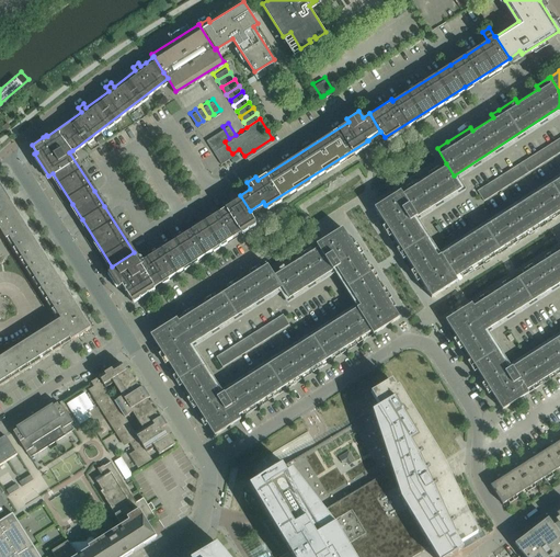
[(229,138),(223,126),(217,131),(224,141),(225,141),(229,138)]
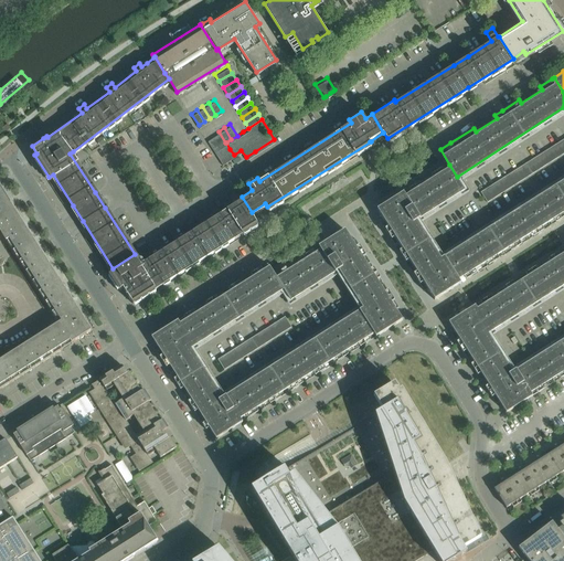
[(225,143),(219,131),(212,135),(220,147),(225,143)]
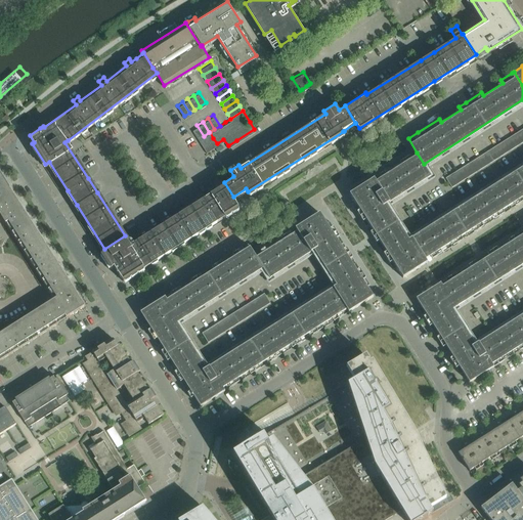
[(450,184),(522,137),(522,124),(444,175),(450,184)]
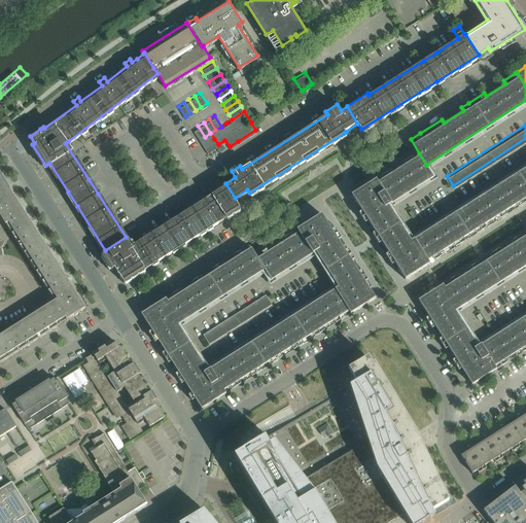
[(205,137),(198,126),(193,129),(200,140),(205,137)]
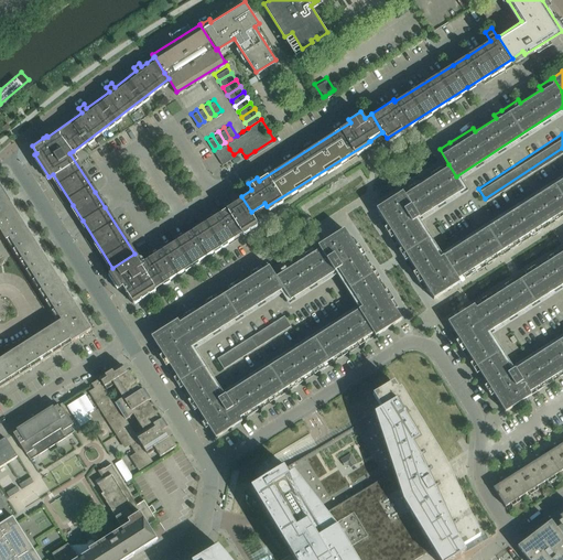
[(218,155),(229,149),(226,142),(225,142),(219,147),(214,150),(218,155)]
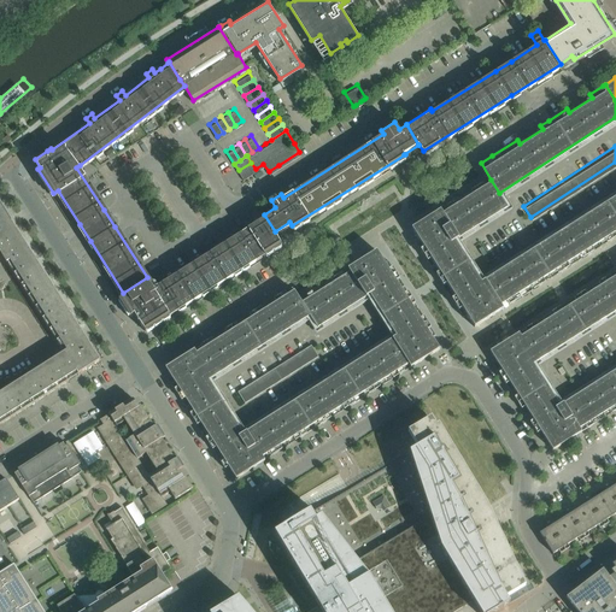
[(256,169),(251,163),(239,170),(242,177),(246,175),(256,169)]
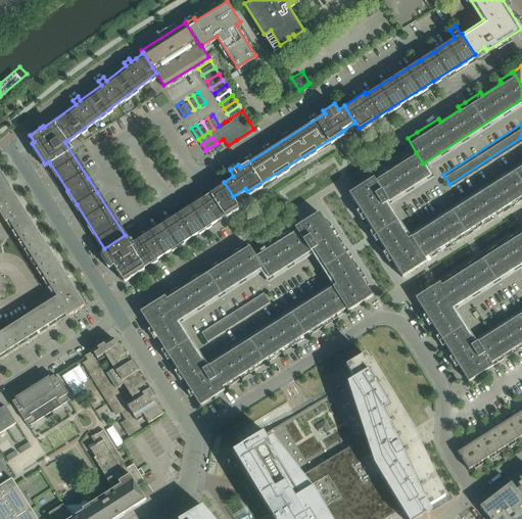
[(429,173),(423,163),(416,152),(408,138),(407,139),(413,149),(402,156),(405,159),(394,166),(401,177),(408,187),(429,173)]
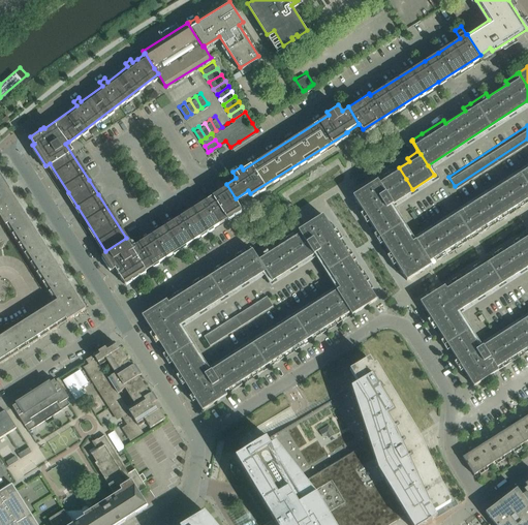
[(525,202),(524,199),(527,195),(527,164),(412,239),(427,264),(430,263),(441,255),(439,252),(459,240),(461,242),(484,228),(482,225),(501,213),(503,216),(525,202)]
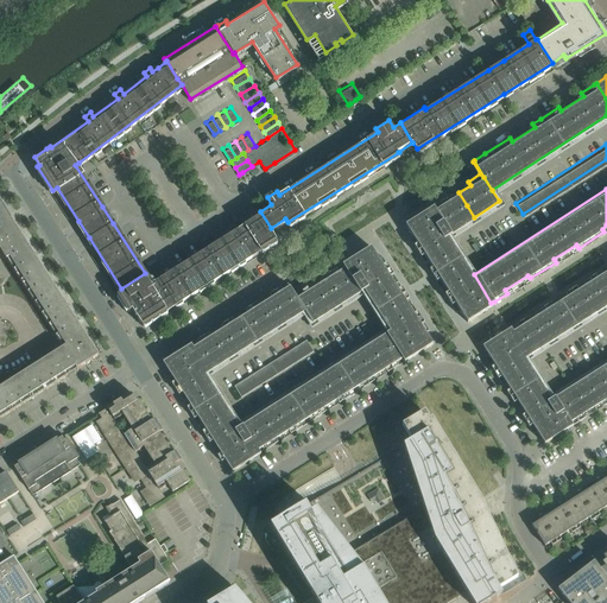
[(467,205),(459,192),(447,200),(446,196),(432,204),(430,205),(441,222),(448,234),(474,217),(467,205)]
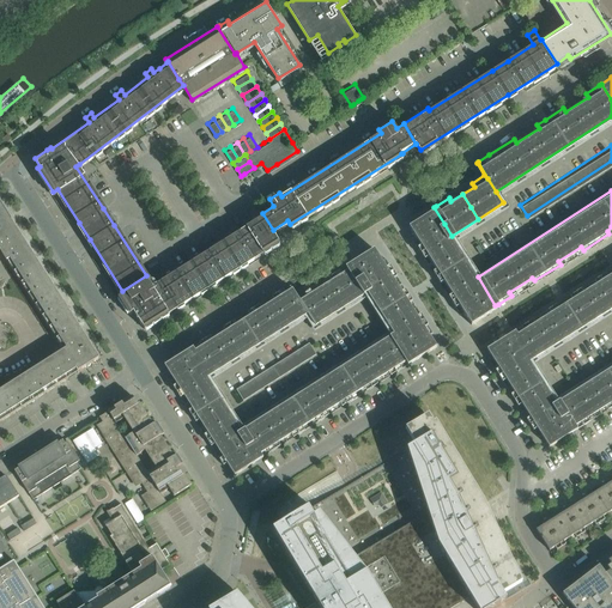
[(0,249),(8,262),(31,248),(0,199),(0,249)]
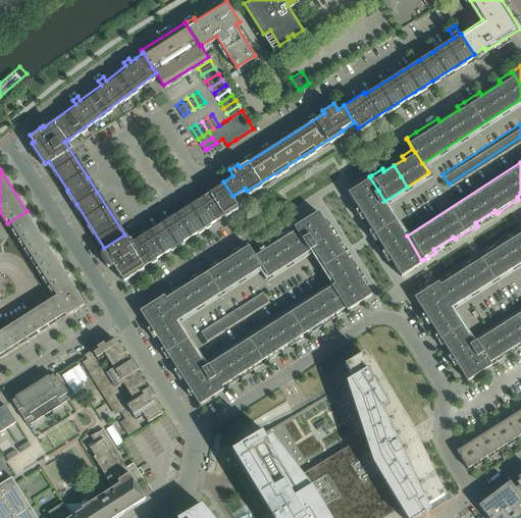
[(396,218),(378,191),(369,176),(348,190),(354,200),(351,202),(365,224),(368,222),(374,231),(396,218)]
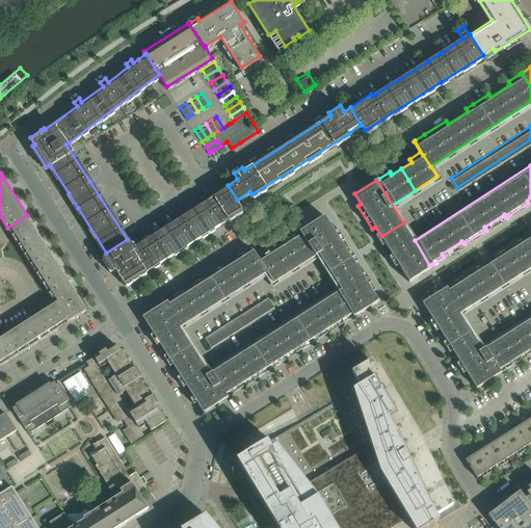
[(125,283),(231,215),(242,208),(237,200),(228,185),(206,199),(208,201),(133,248),(127,239),(106,253),(102,255),(111,269),(114,267),(125,283)]
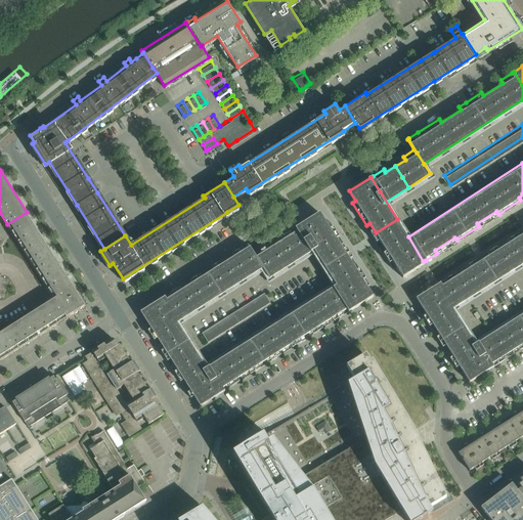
[(339,242),(342,240),(329,218),(325,220),(319,210),(298,223),(324,265),(346,252),(339,242)]
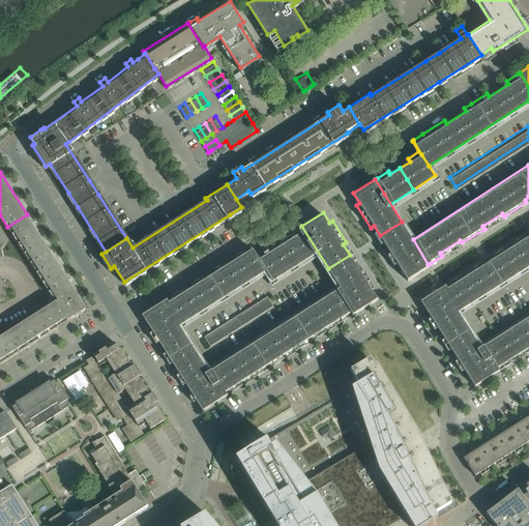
[(85,307),(59,265),(27,214),(7,227),(54,299),(65,319),(69,317),(85,307)]
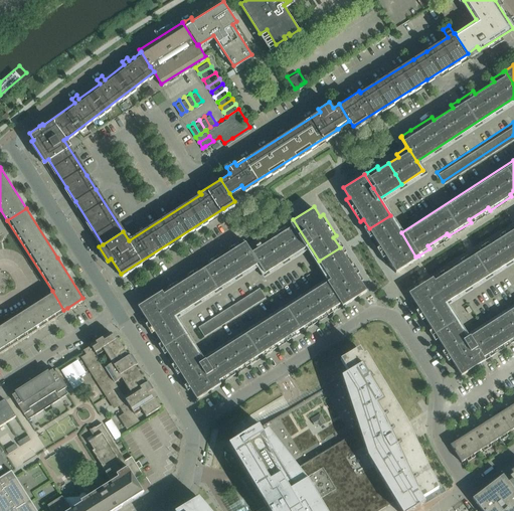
[(401,232),(390,215),(369,228),(375,238),(372,240),(385,262),(388,260),(395,270),(415,257),(401,232)]
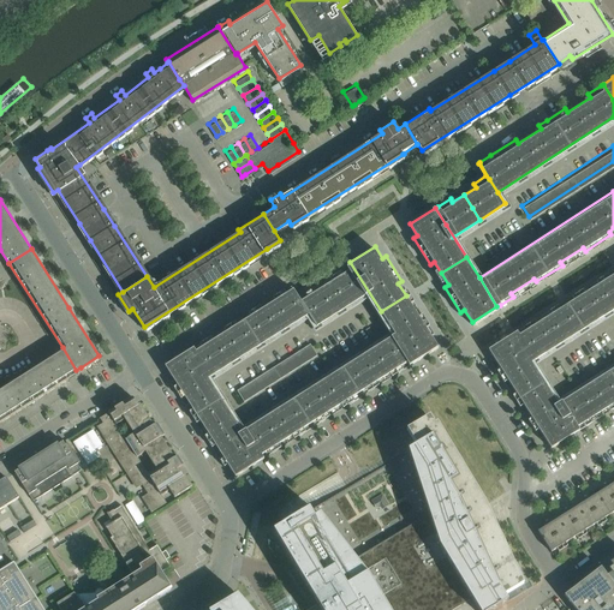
[(350,262),(347,264),(334,271),(337,275),(325,282),(333,295),(340,308),(368,291),(359,279),(350,262)]
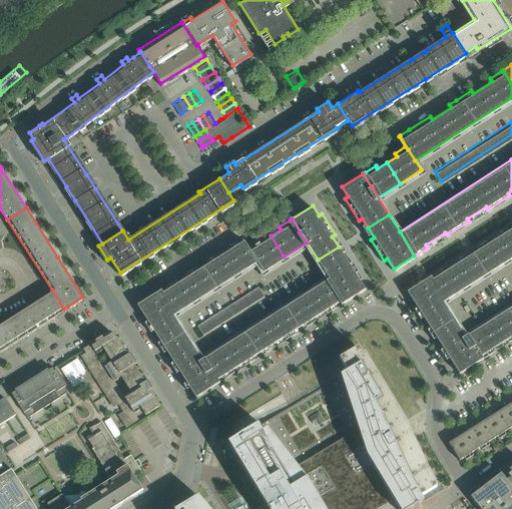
[(511,256),(511,221),(511,222),(500,229),(502,232),(483,244),(481,241),(460,256),(461,259),(442,271),(440,268),(429,275),(427,276),(442,300),(511,256)]
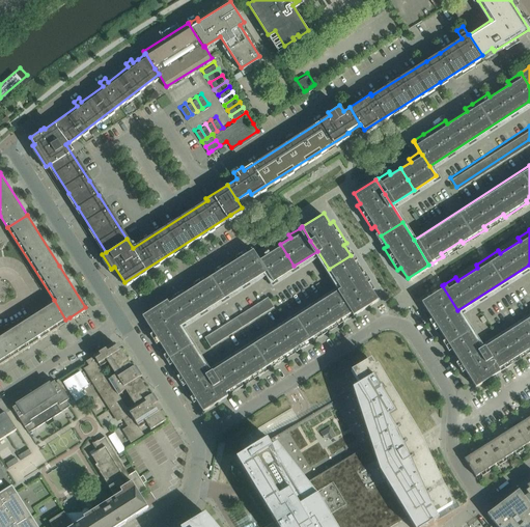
[(257,254),(250,244),(239,251),(241,254),(221,267),(219,264),(197,278),(199,281),(178,294),(176,290),(163,299),(178,324),(266,270),(256,255),(257,254)]
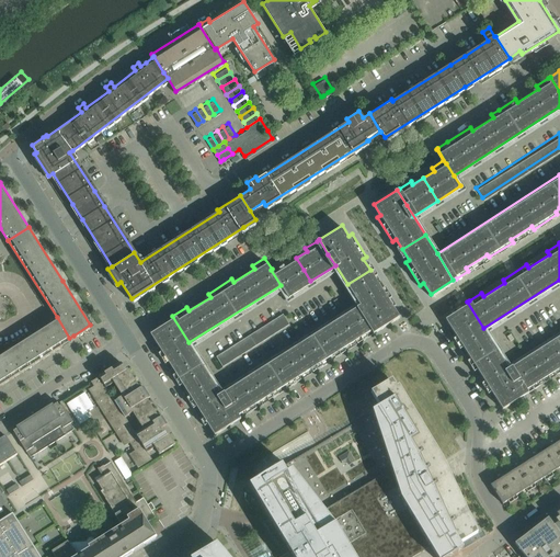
[(304,270),(296,258),(285,265),(283,262),(272,269),(271,270),(281,285),(287,296),(310,281),(304,270)]
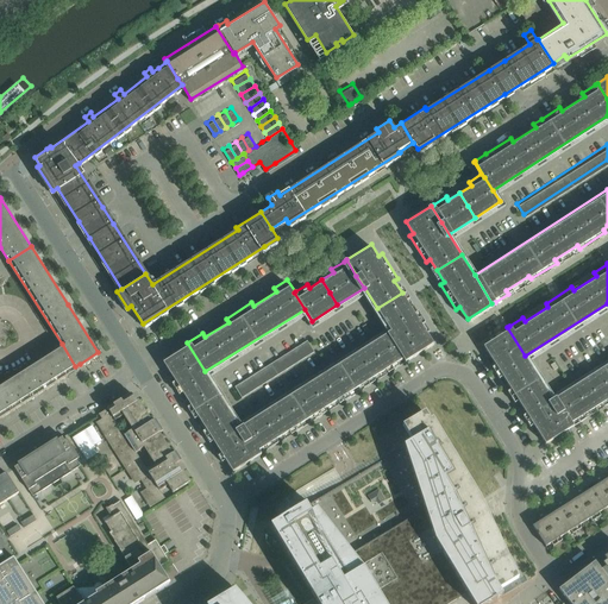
[(428,327),(413,302),(409,304),(402,293),(377,308),(407,357),(432,341),(425,329),(428,327)]
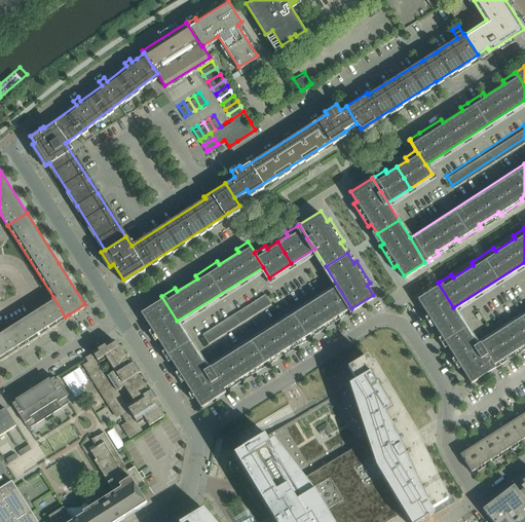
[(491,367),(476,342),(438,283),(416,296),(423,306),(420,308),(434,331),(437,329),(450,348),(447,350),(460,372),(463,370),(470,380),(491,367)]
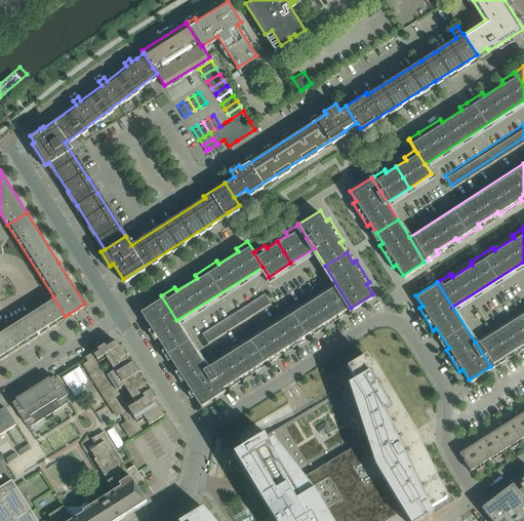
[(316,326),(336,313),(337,316),(350,309),(351,308),(343,293),(336,284),(292,312),(298,321),(308,335),(318,329),(316,326)]
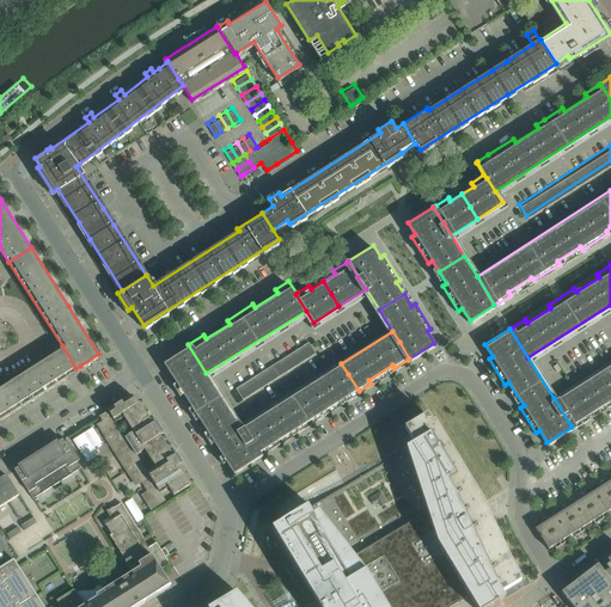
[(234,385),(242,396),(251,390),(260,384),(269,379),(279,373),(287,367),(297,361),(305,355),(315,350),(307,338),(299,344),(289,350),(280,356),(272,361),(262,367),(252,373),(244,379),(234,385)]
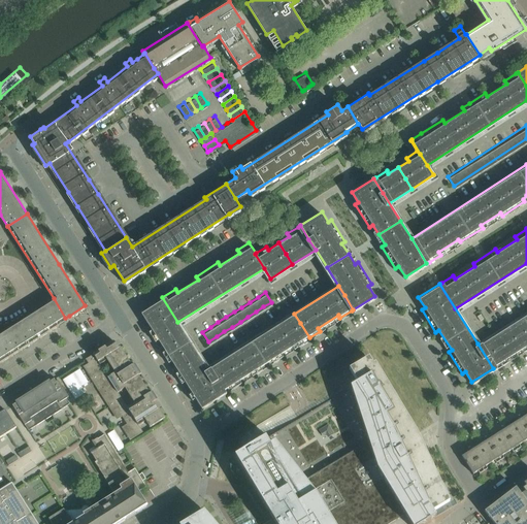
[(192,345),(177,322),(162,297),(140,312),(147,322),(144,323),(158,346),(161,344),(170,359),(192,345)]
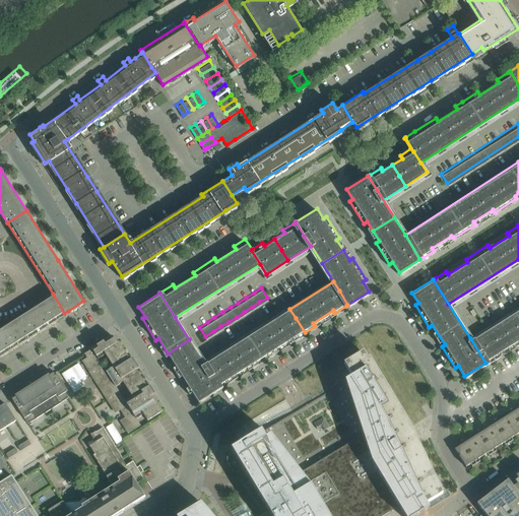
[(0,352),(57,318),(64,313),(53,294),(0,326),(0,352)]
